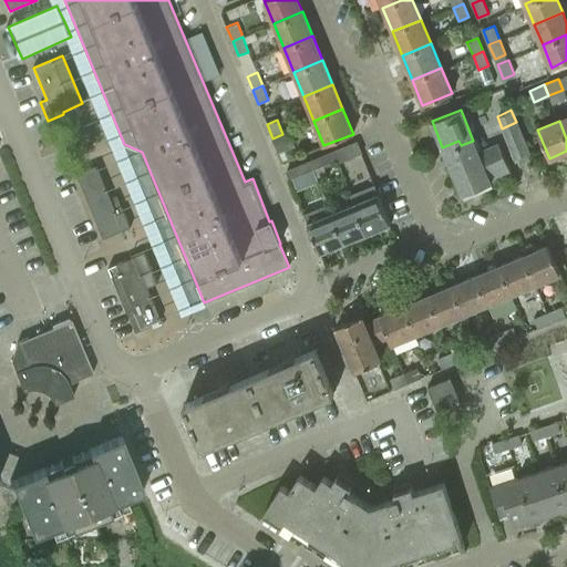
[(516,122),(502,129),(515,158),(528,152),(516,122)]
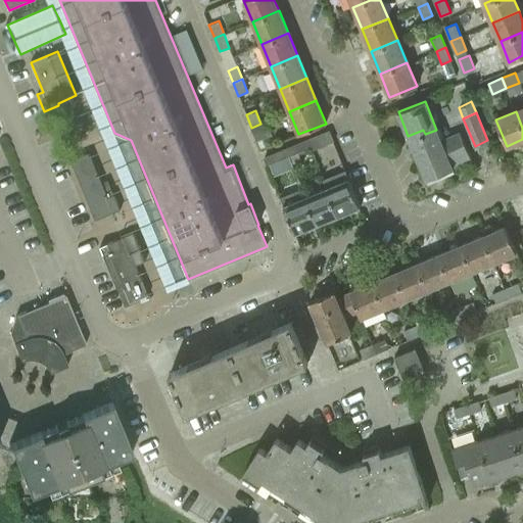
[(266,136),(260,124),(251,128),(256,140),(266,136)]
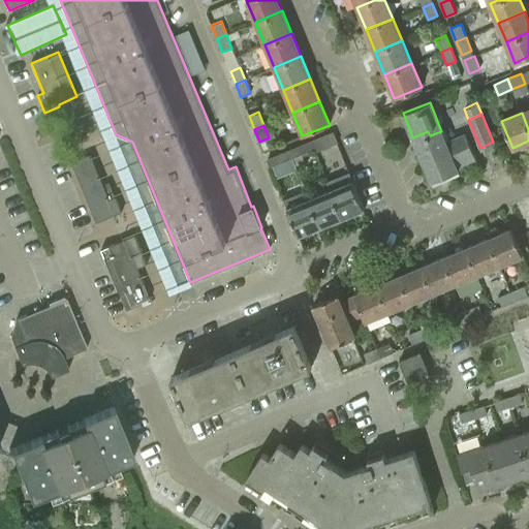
[(428,131),(412,137),(416,147),(421,146),(435,180),(458,170),(458,169),(476,162),(465,134),(446,142),(441,131),(430,135),(428,131)]
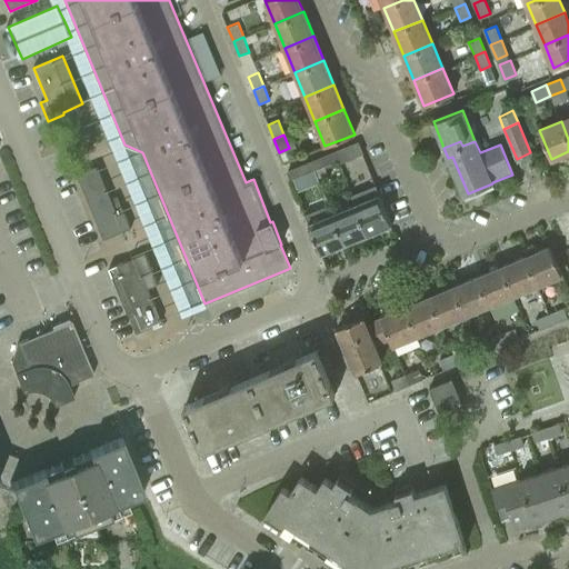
[(333,152),(337,160),(338,159),(339,162),(362,153),(358,142),(333,152)]
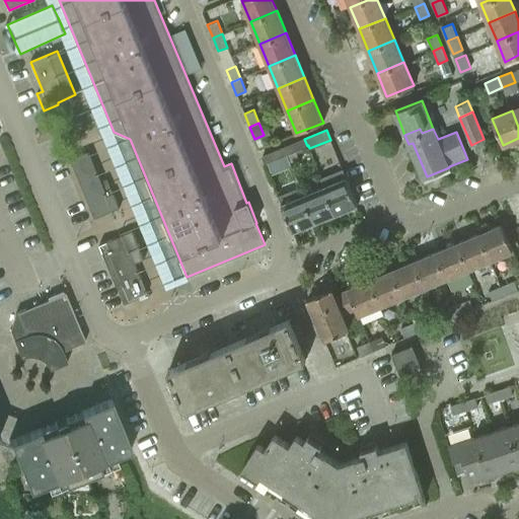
[(304,139),(284,147),(287,154),(307,146),(304,139)]
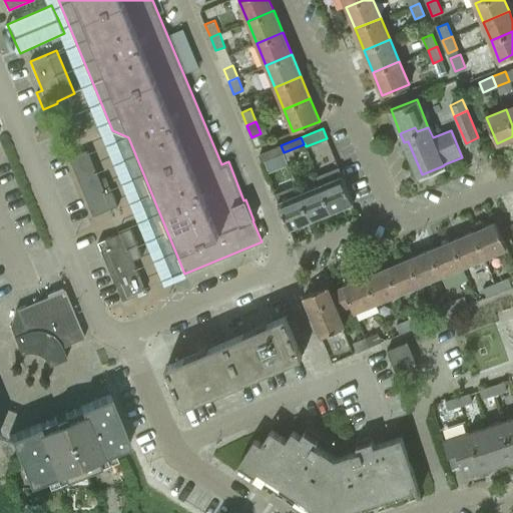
[(262,161),(284,152),(281,145),(259,154),(262,161)]
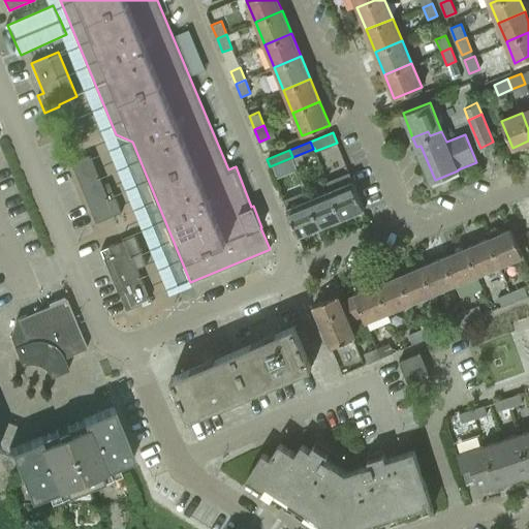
[(71,162),(90,207),(96,221),(121,211),(109,182),(103,184),(91,154),(71,162)]
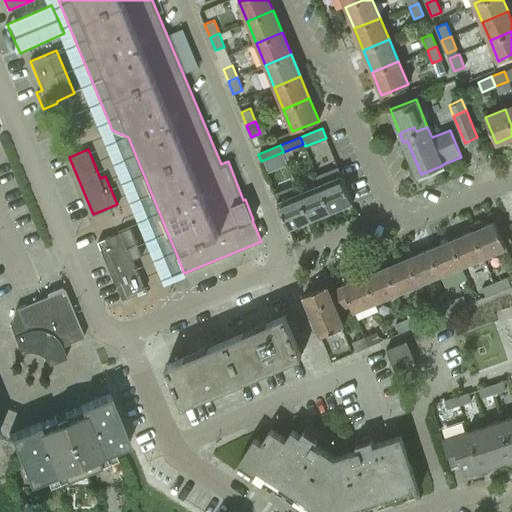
[(316,176),(319,183),(331,212),(353,203),(338,167),(316,176)]
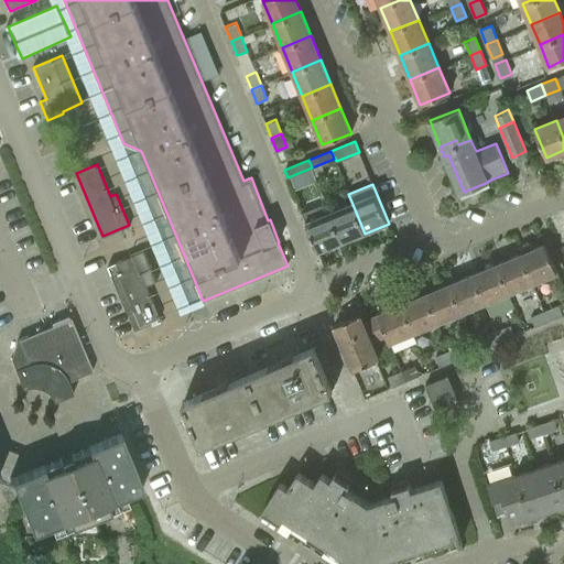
[(365,234),(351,202),(329,210),(343,242),(365,234)]
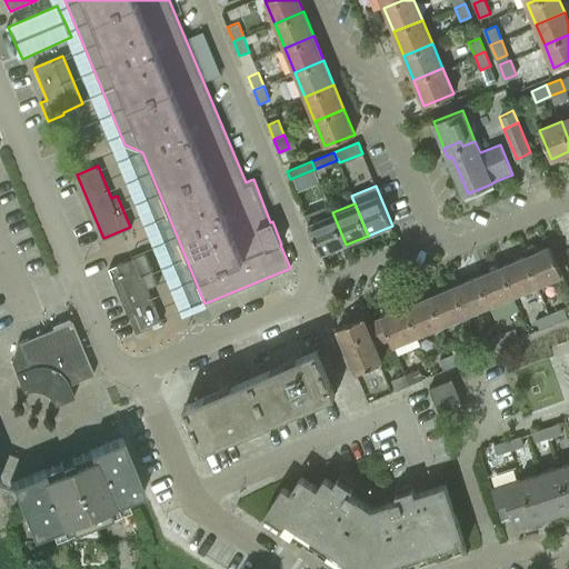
[(346,245),(332,212),(329,205),(305,215),(321,255),(346,245)]
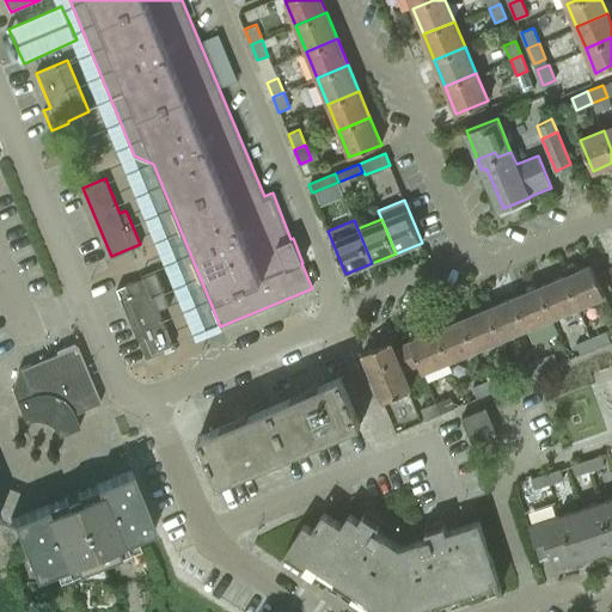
[(565,275),(579,306),(604,295),(591,264),(565,275)]
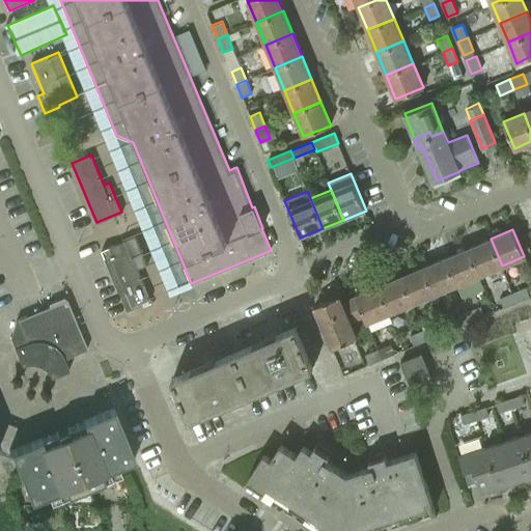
[(126,241),(102,250),(127,312),(142,306),(141,304),(150,300),(138,269),(147,266),(136,236),(127,240),(126,241)]
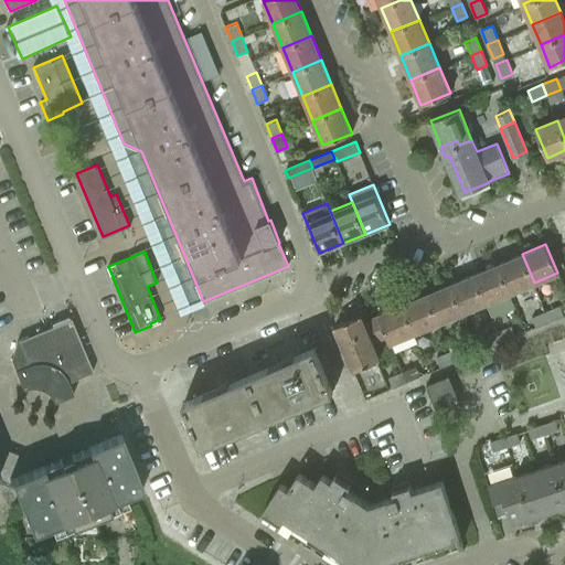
[(522,254),(498,264),(510,292),(534,283),(522,254)]
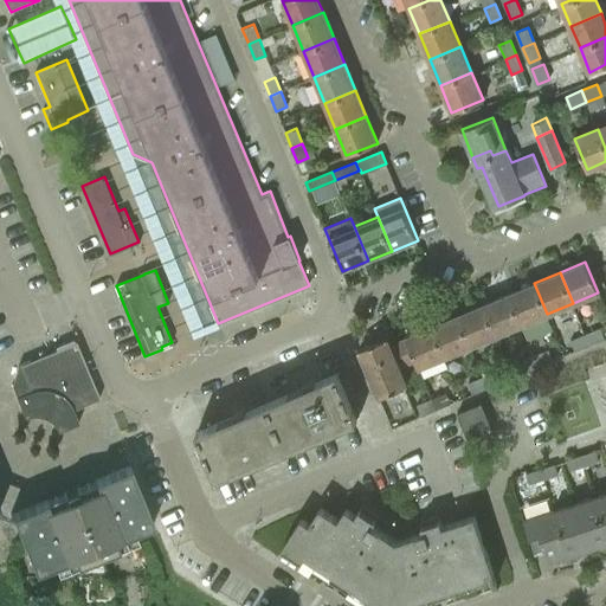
[(547,314),(534,283),(509,294),(522,324),(547,314)]
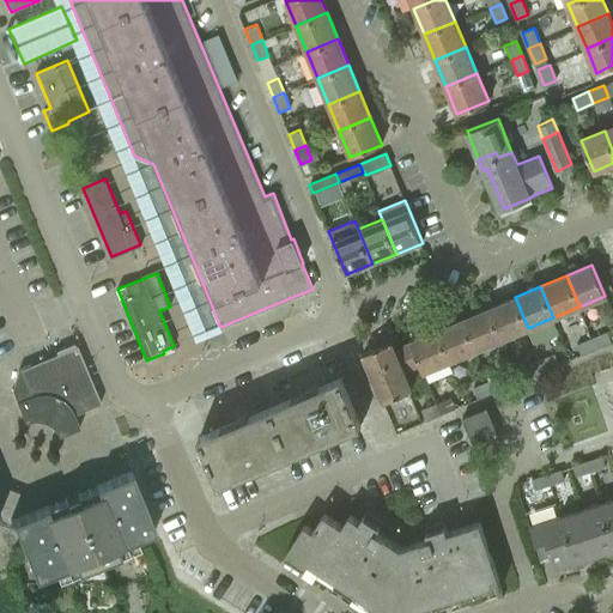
[(515,297),(489,308),(502,339),(528,328),(515,297)]
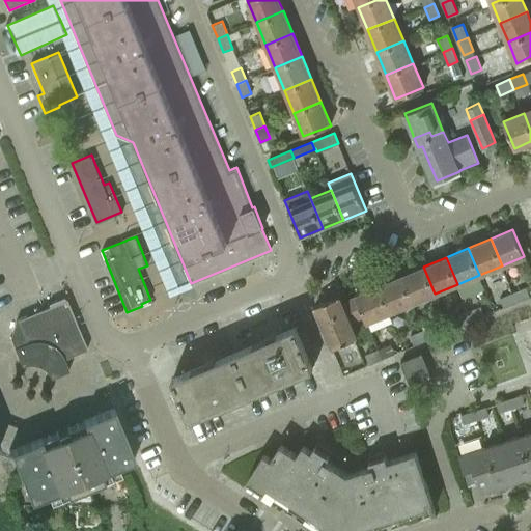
[(435,294),(423,267),(400,276),(412,304),(435,294)]
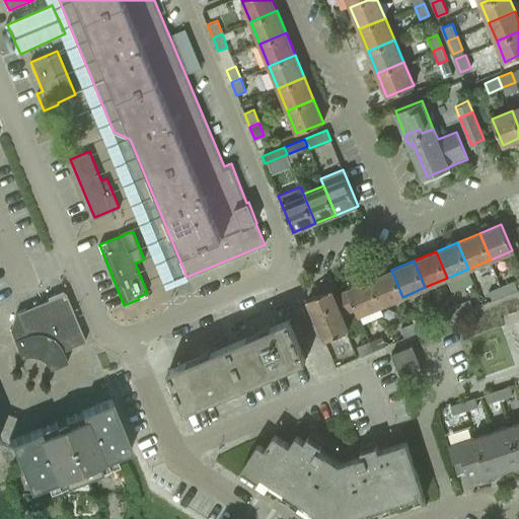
[(391,270),(370,279),(381,305),(402,297),(391,270)]
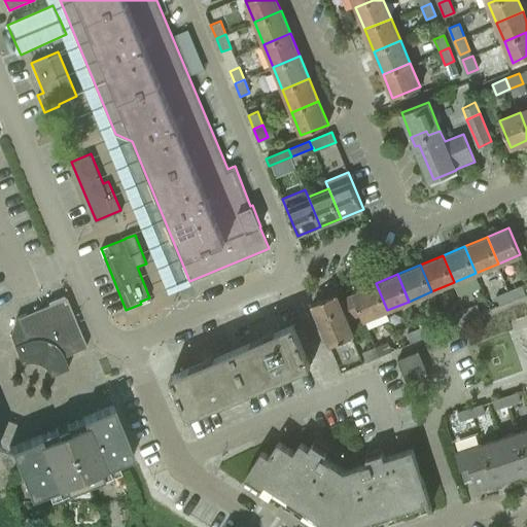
[(363,320),(387,310),(376,283),(352,293),(353,295),(360,313),(363,320)]
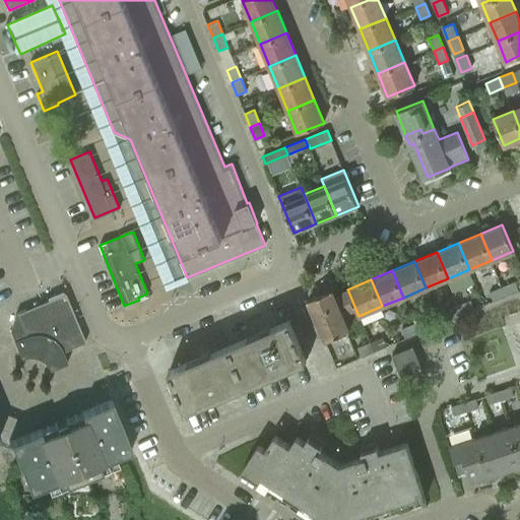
[(515,281),(502,286),(506,296),(518,290),(515,281)]
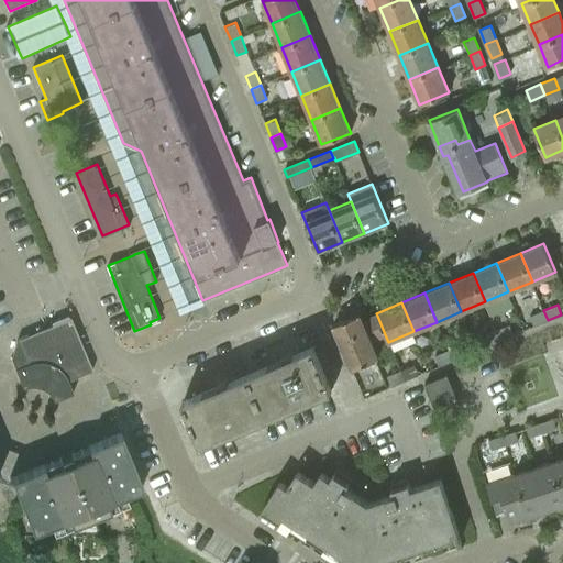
[(533,327),(548,320),(543,310),(530,316),(533,327)]
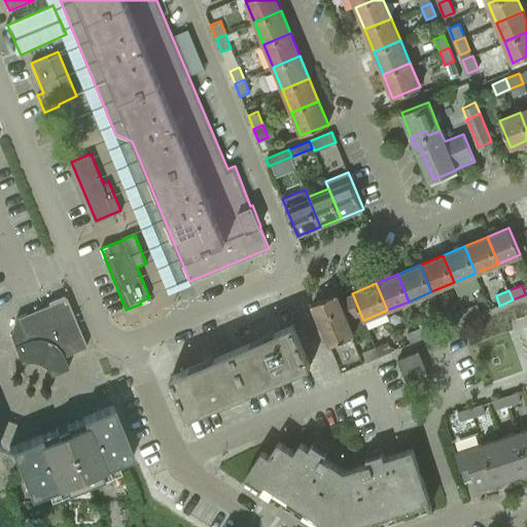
[(354,335),(347,318),(340,301),(337,293),(312,304),(329,345),(354,335)]
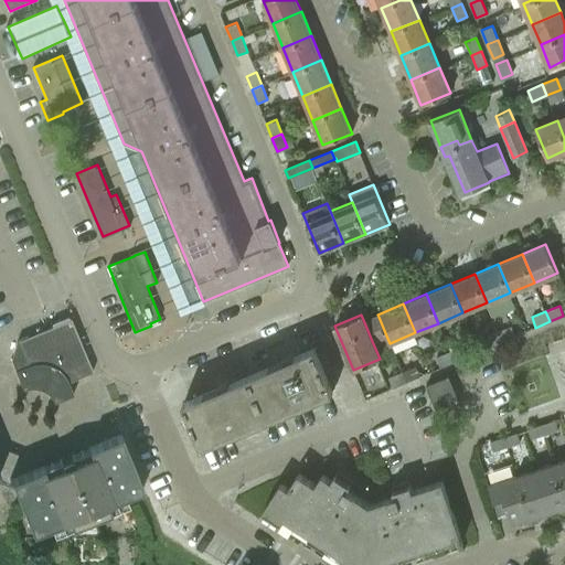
[(372,341),(386,336),(379,317),(364,322),(372,341)]
